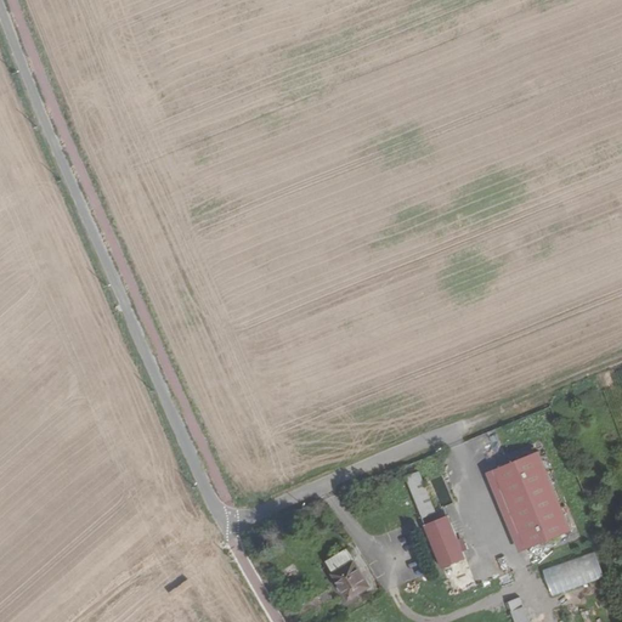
[(539,451),(495,470),(526,549),(570,531),(539,451)]
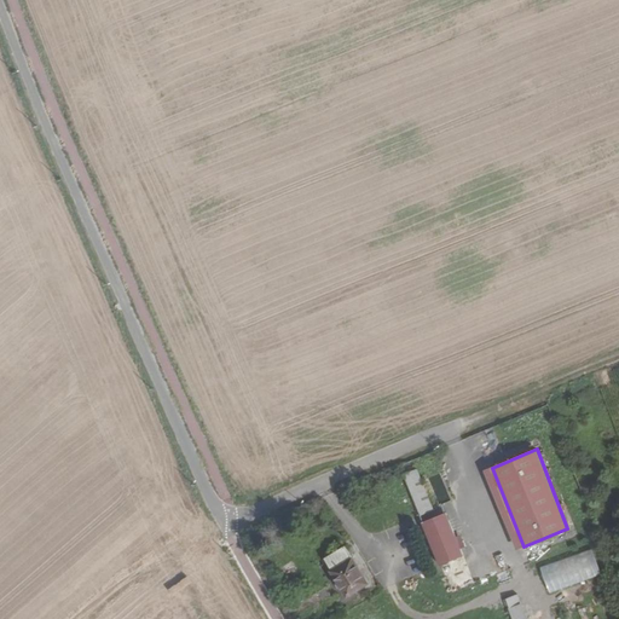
[(417,468),(404,474),(421,515),(434,509),(417,468)]
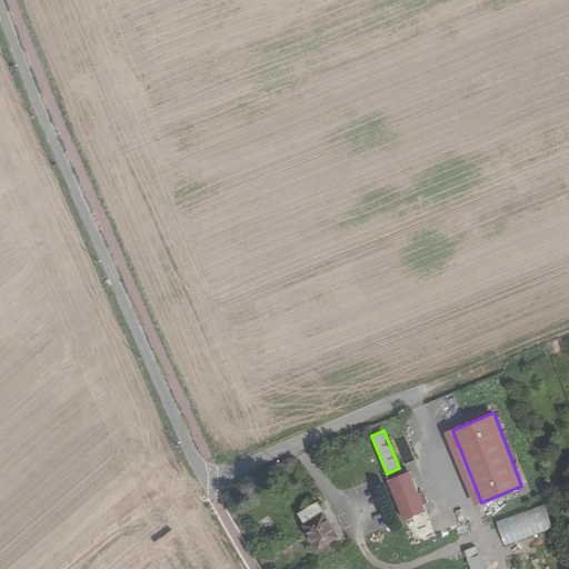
[(410,471),(389,479),(406,519),(427,510),(410,471)]
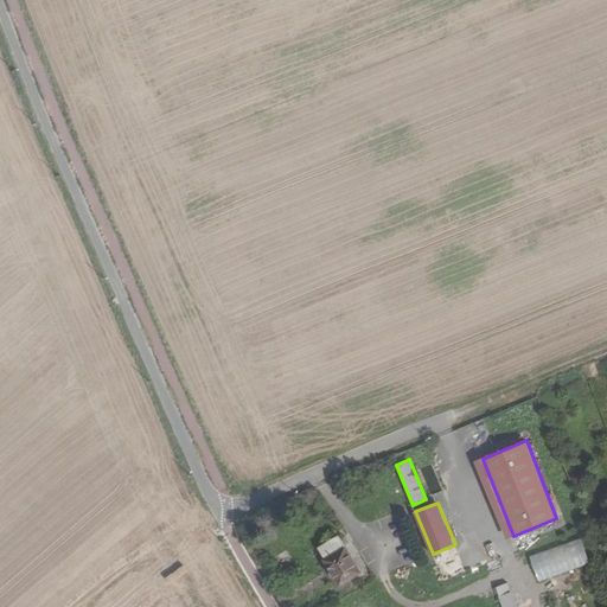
[(339,535),(319,547),(331,566),(327,568),(331,575),(336,573),(342,583),(362,572),(339,535)]
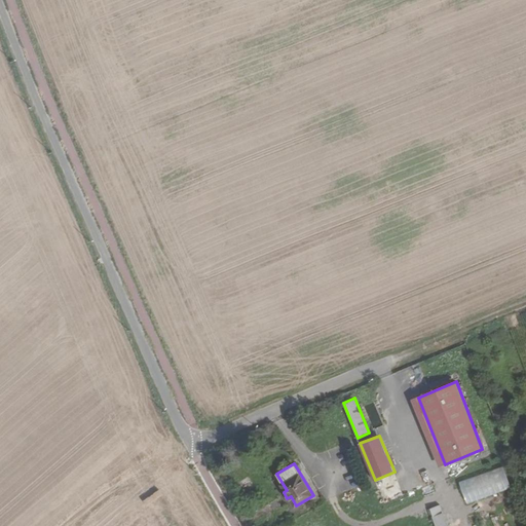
[(501,466),(457,481),(464,503),(509,488),(501,466)]
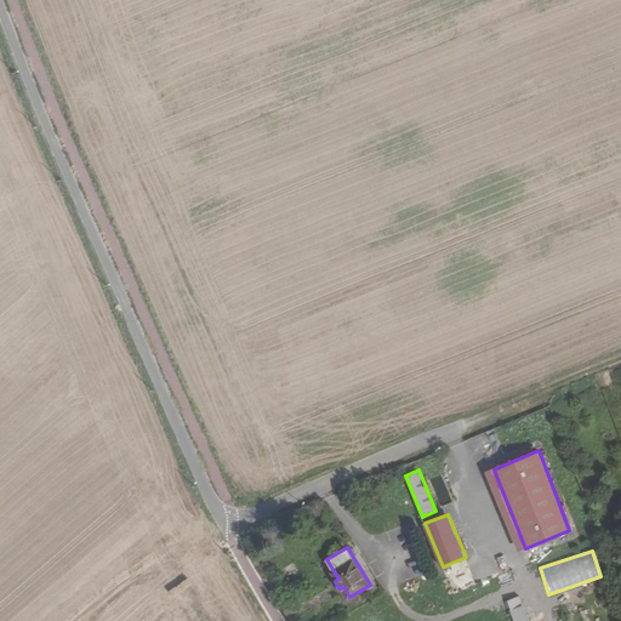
[(514,620),(528,620),(519,597),(507,600),(514,620)]
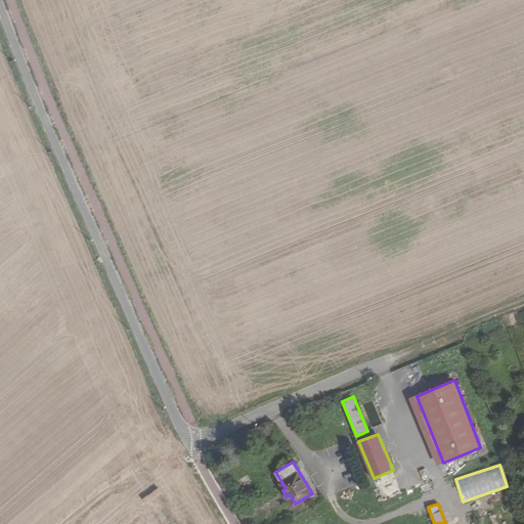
All buildings are outlined.
